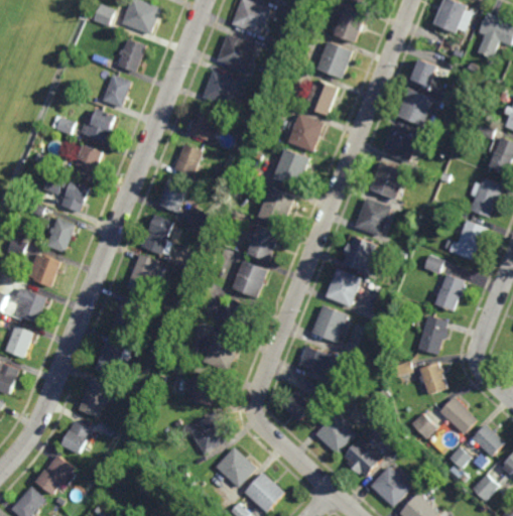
[(150,33),(121,21),(129,0),(144,0),(161,6),(150,33)]
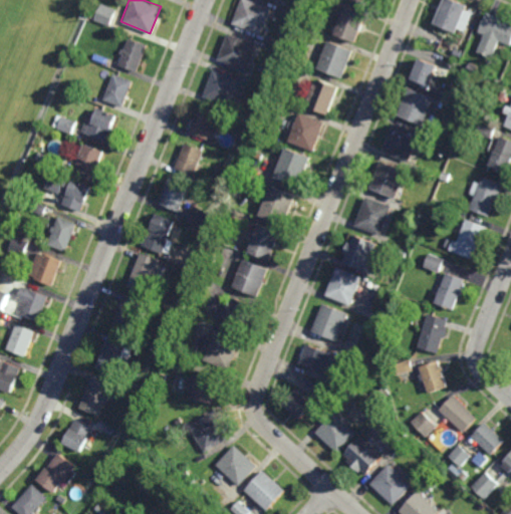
[(259,34),(230,23),(239,0),(249,0),(270,7),(259,34)]
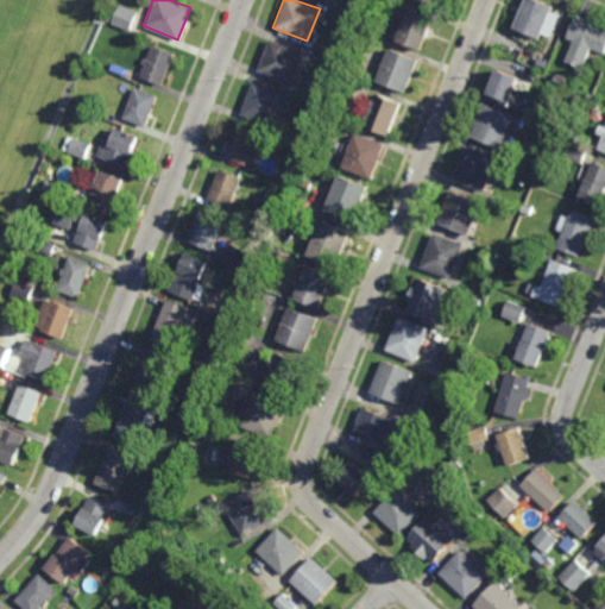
[(547,36),(541,33),(539,39),(509,26),(520,0),(542,0),(550,4),(549,7),(552,8),(550,11),(556,13),(547,36)]
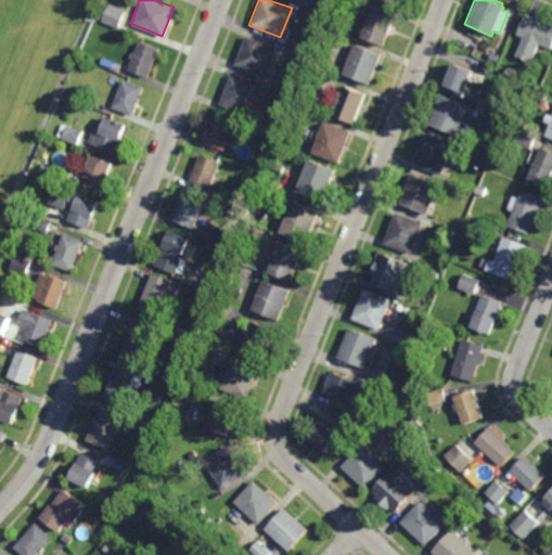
[(124,9),(117,27),(101,21),(107,2),(124,9)]
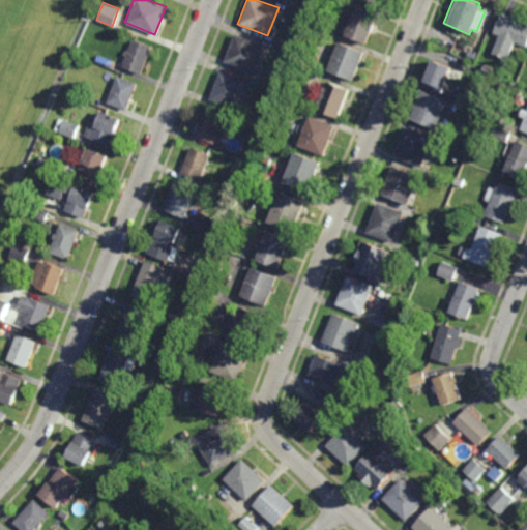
[(366,42),(344,33),(355,4),(378,12),(366,42)]
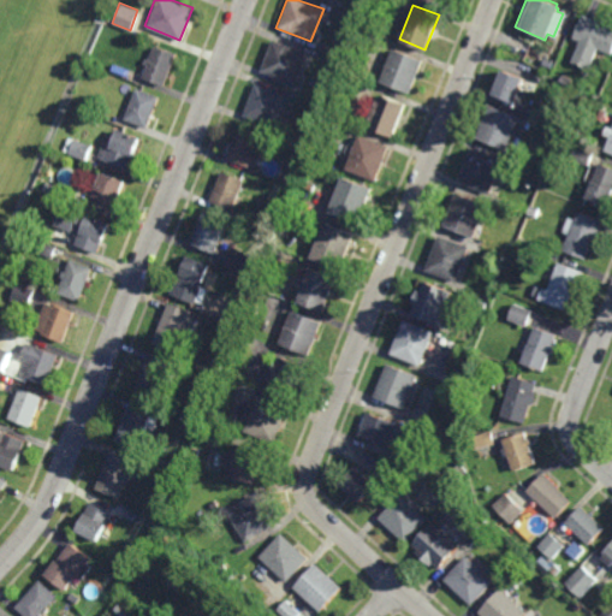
[(611,47),(610,53),(594,46),(586,67),(568,59),(577,39),(570,36),(580,13),(611,27),(611,47)]
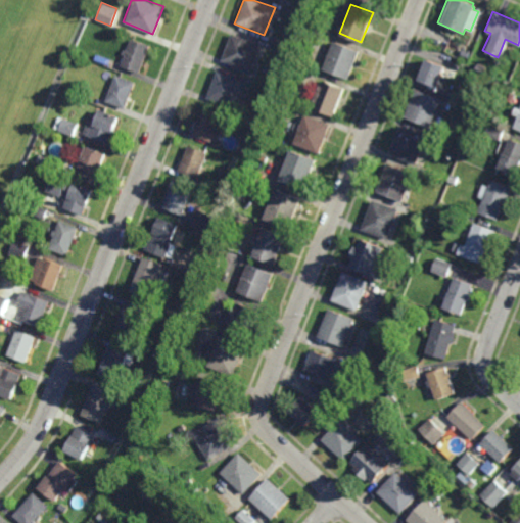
[(248,72),(220,59),(230,33),(260,45),(248,72)]
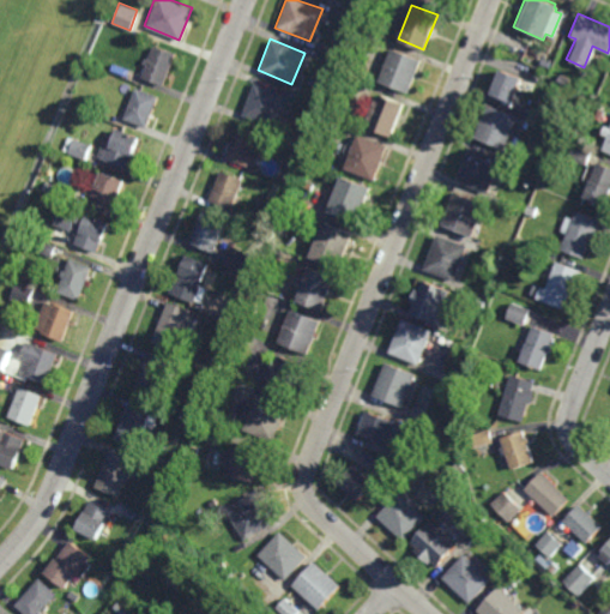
[(162,84),(140,76),(144,64),(142,64),(144,56),(146,58),(152,43),(174,53),(162,84)]
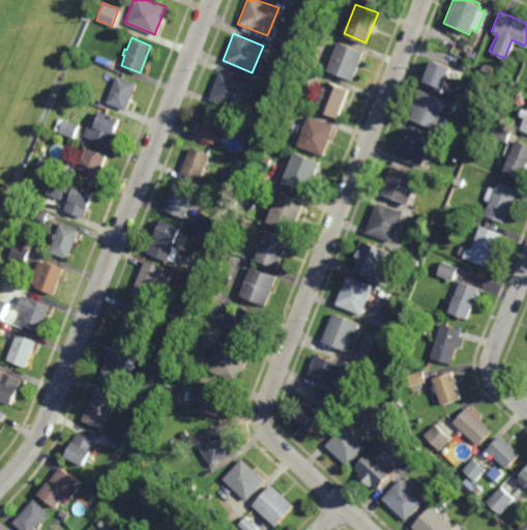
[(352,79),(326,69),(337,40),(362,50),(352,79)]
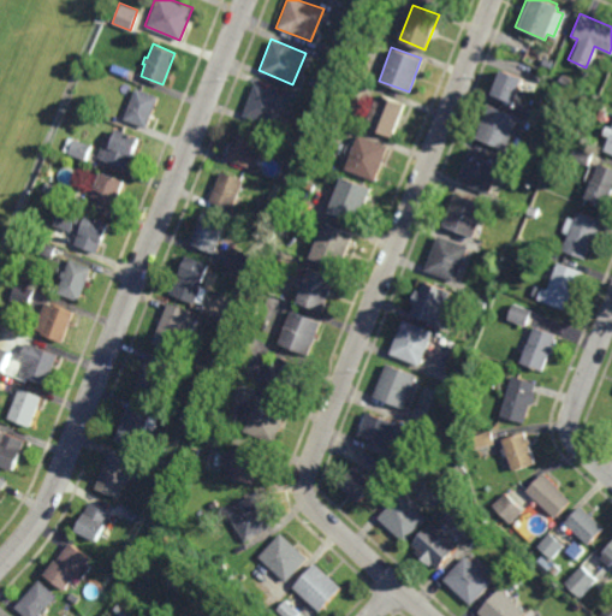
[(512,99),(493,92),(504,66),(518,72),(517,75),(521,76),(512,99)]
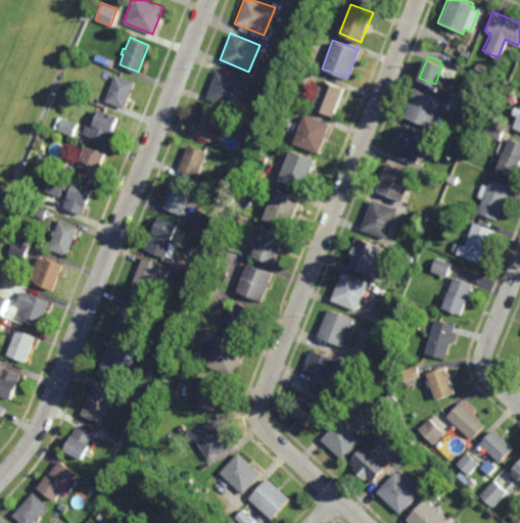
[(233,109),(203,97),(215,69),(244,82),(233,109)]
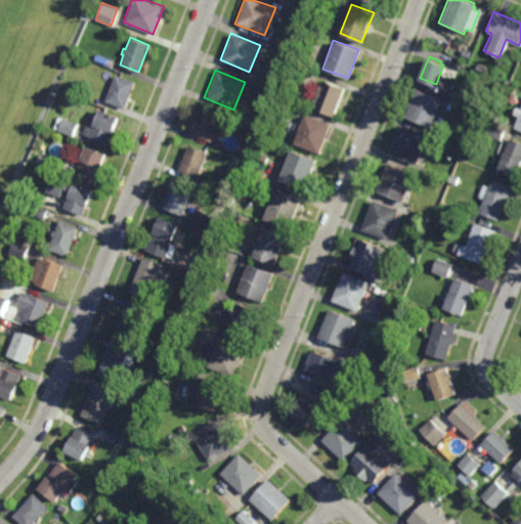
[(123,108),(103,100),(114,74),(133,81),(123,108)]
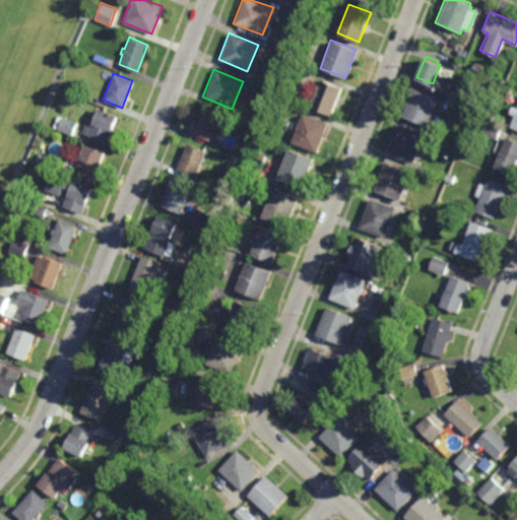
[(262,84),(257,81),(261,74),(266,78),(262,84)]
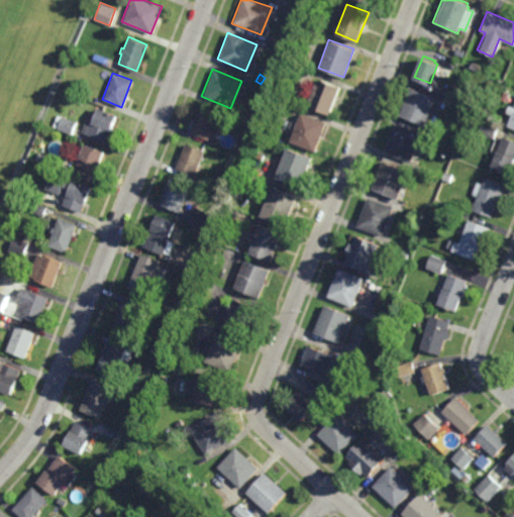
[(340,86),(329,114),(308,106),(311,100),(308,99),(314,83),(317,84),(319,78),(340,86)]
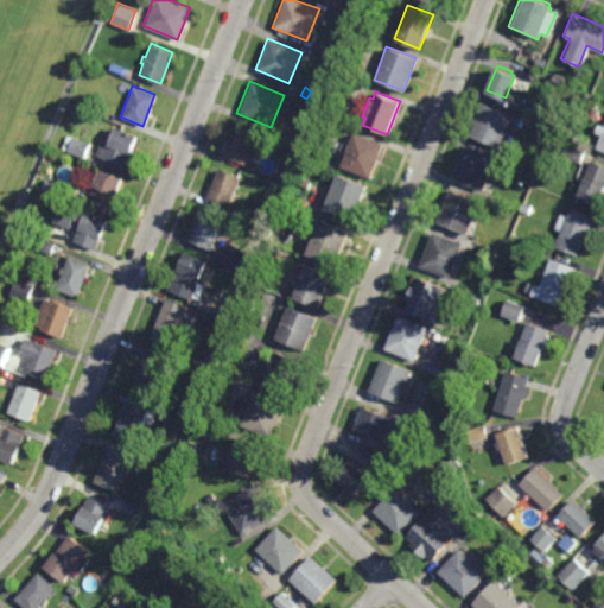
[(502,133),(504,134),(500,147),(469,134),(482,102),(509,113),(509,114),(510,114),(502,133)]
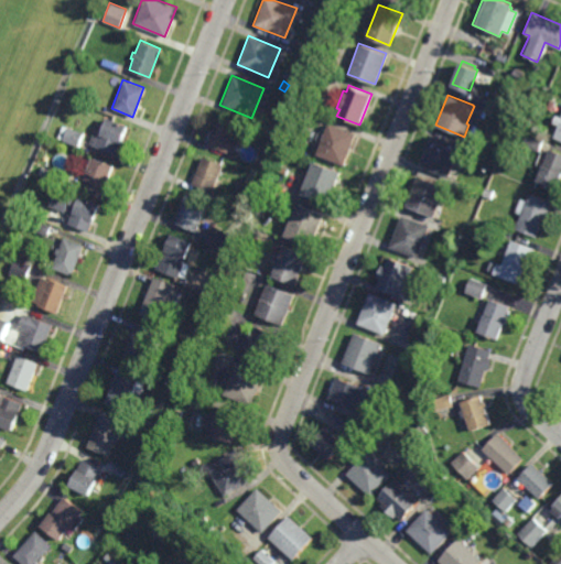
[(552,111),(546,109),(548,100),(554,102),(552,111)]
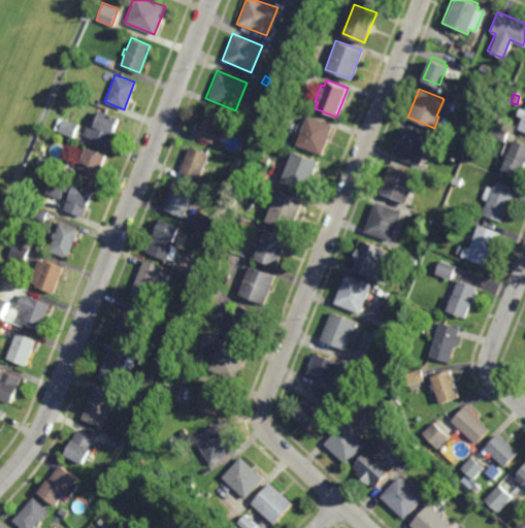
[(524,131),(516,128),(520,117),(516,114),(519,106),(523,108),(524,102),(524,131)]
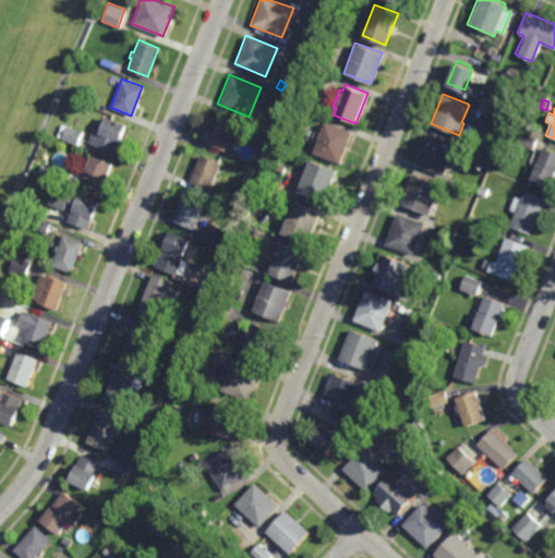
[(232,152),(226,148),(225,152),(203,143),(215,112),(236,120),(230,133),(232,134),(231,138),(236,141),(232,152)]
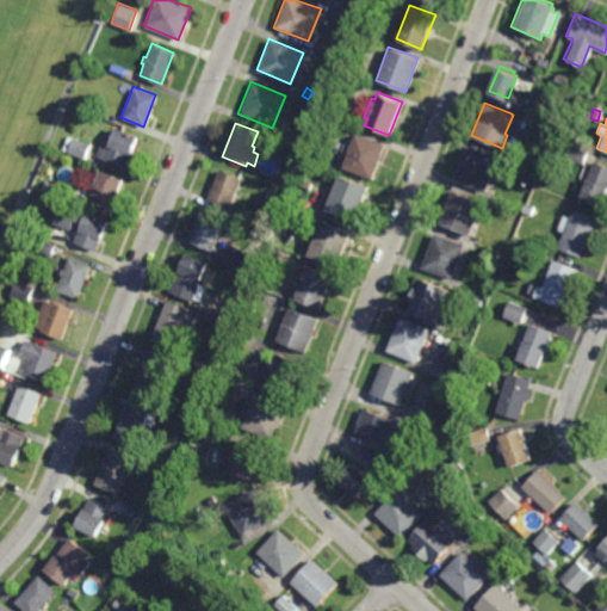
[(131,153),(134,154),(128,170),(94,156),(103,135),(109,137),(113,127),(137,136),(131,153)]
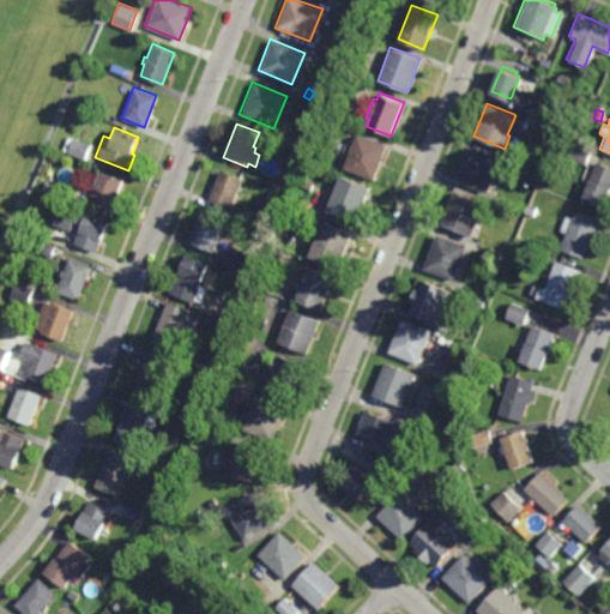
[(293,140),(284,138),(287,131),(295,133),(293,140)]
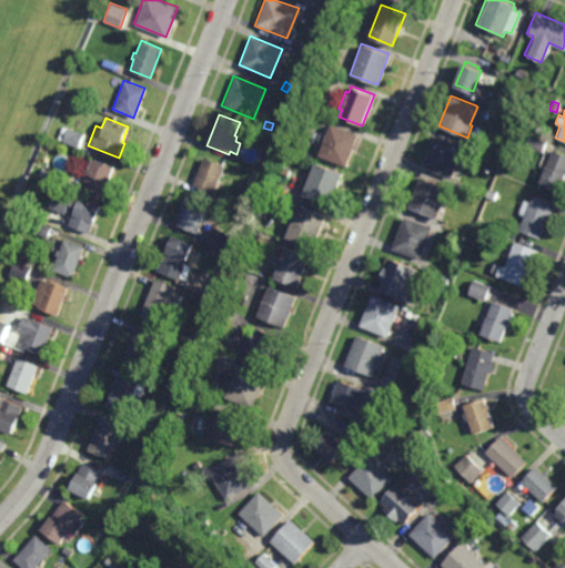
[(345,166),(318,155),(330,123),(357,134),(345,166)]
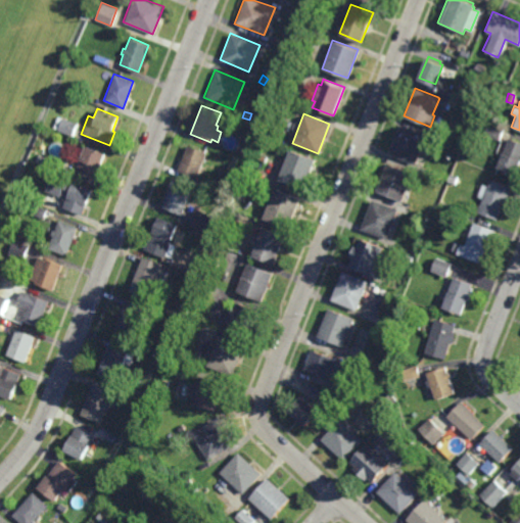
[(233,124),(226,121),(229,114),(235,117),(233,124)]
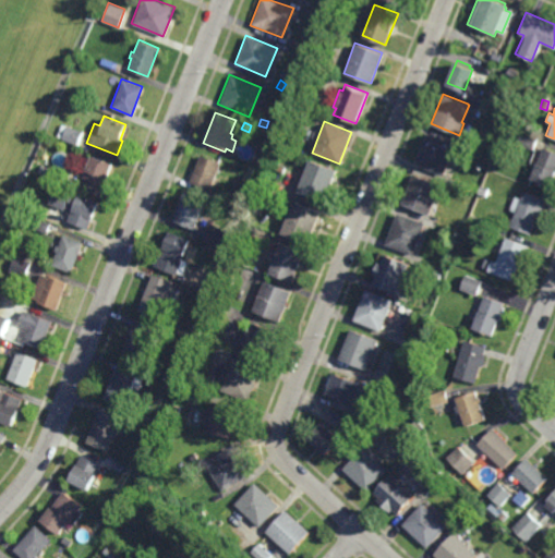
[(65,126),(67,124),(82,131),(76,144),(61,138),(61,137),(56,136),(60,124),(65,126)]
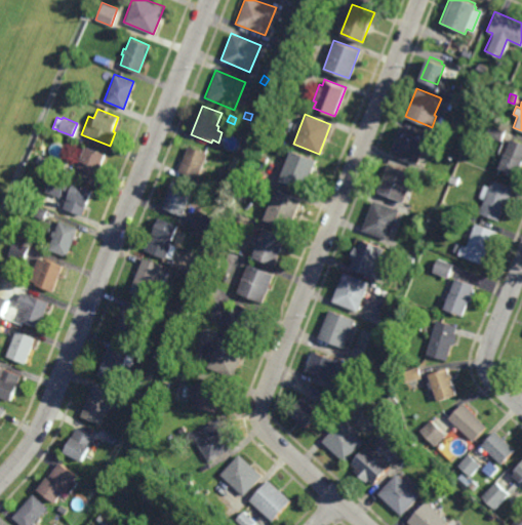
[(500,140),(484,134),(488,122),(505,129),(500,140)]
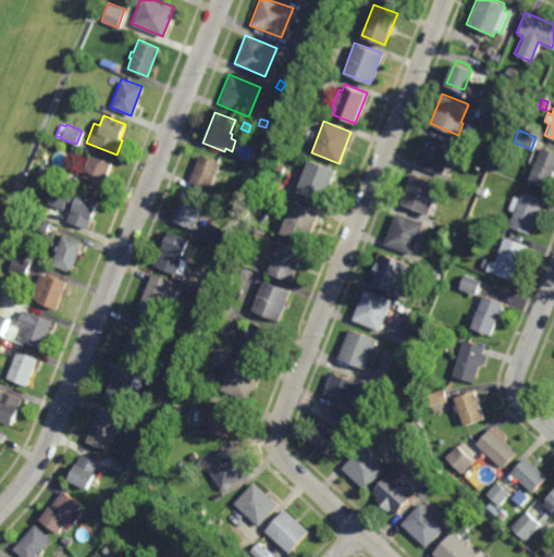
[(443,175),(415,164),(427,132),(455,143),(443,175)]
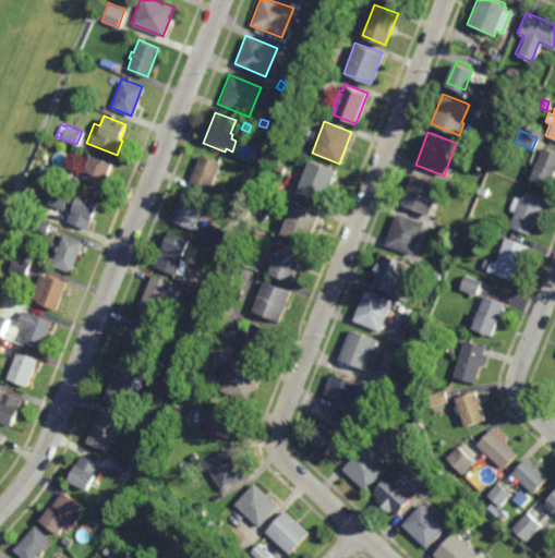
[(554,171),(549,186),(529,179),(541,146),(554,152),(554,171)]
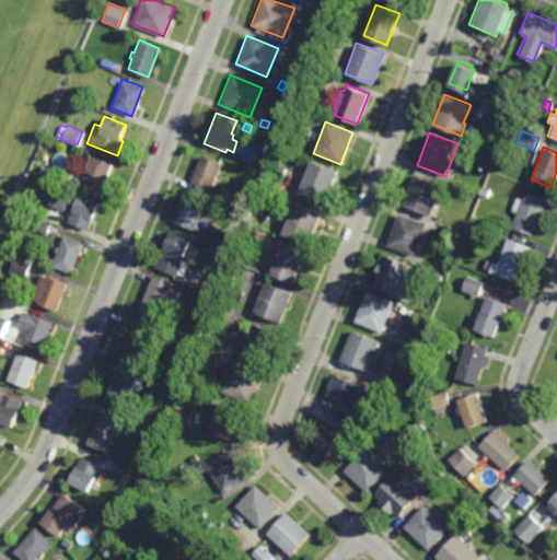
[(100,191),(80,184),(85,172),(84,172),(91,154),(112,163),(100,191)]
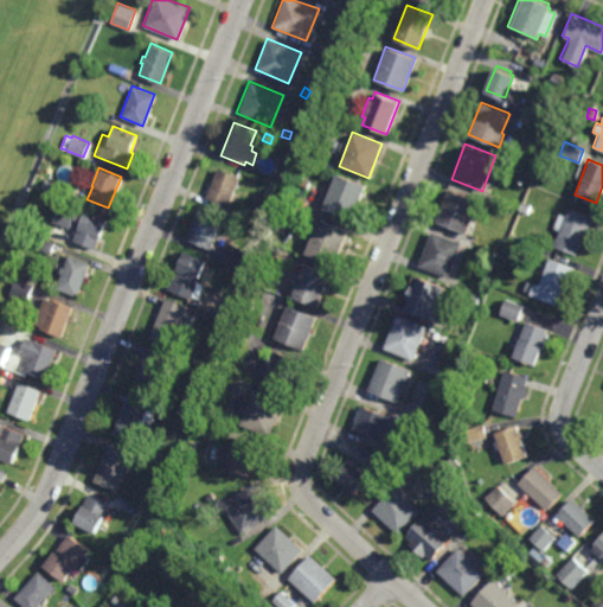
[(228,206),(205,198),(216,167),(239,176),(228,206)]
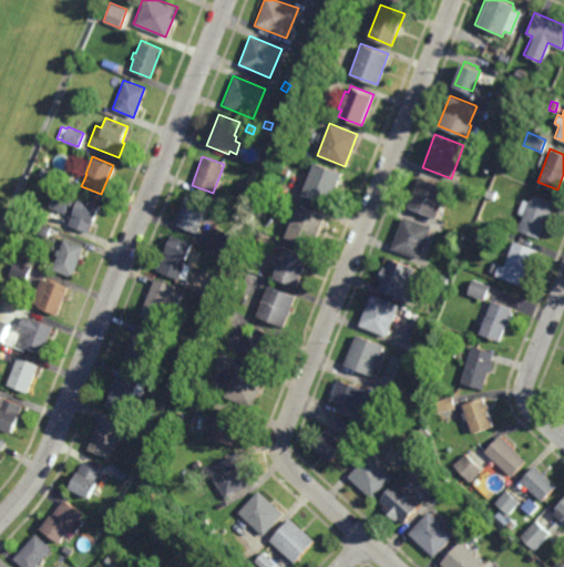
[(338,185),(334,195),(335,196),(334,200),(331,200),(329,205),(301,194),(314,161),(340,172),(338,179),(340,181),(338,185)]
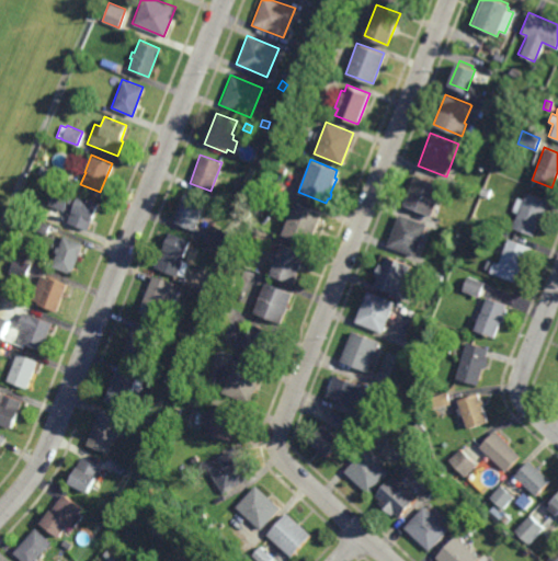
[(55,181),(43,176),(46,169),(57,173),(55,181)]
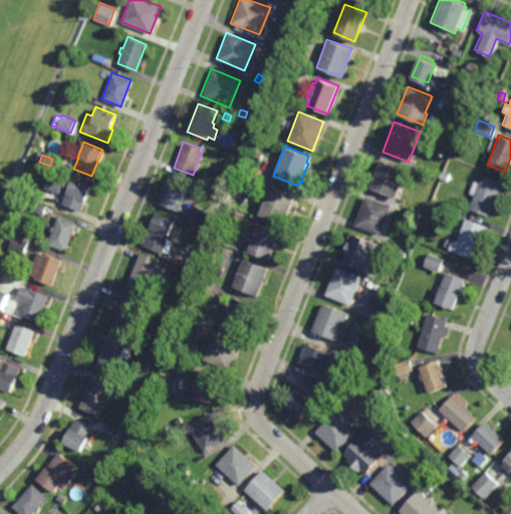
[(395,198),(368,188),(380,160),(406,170),(395,198)]
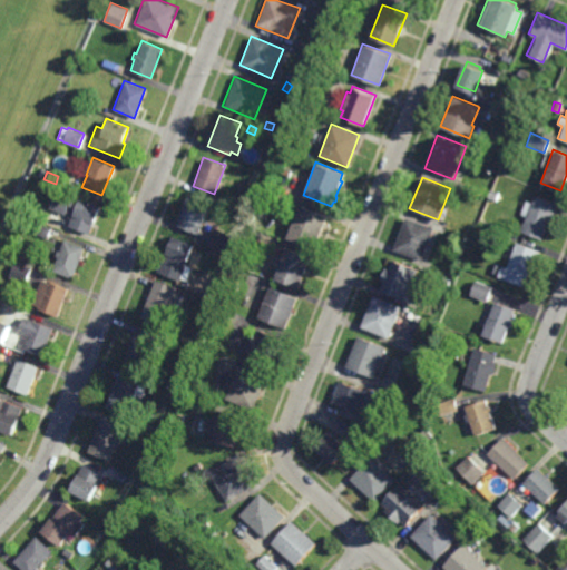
[(88,234),(67,226),(71,214),(65,212),(64,215),(47,208),(55,188),(99,206),(88,234)]
